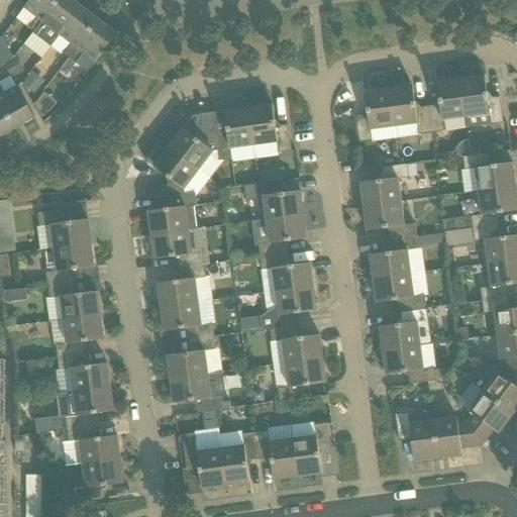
[(59,0),(30,0),(16,19),(34,32),(59,0)]
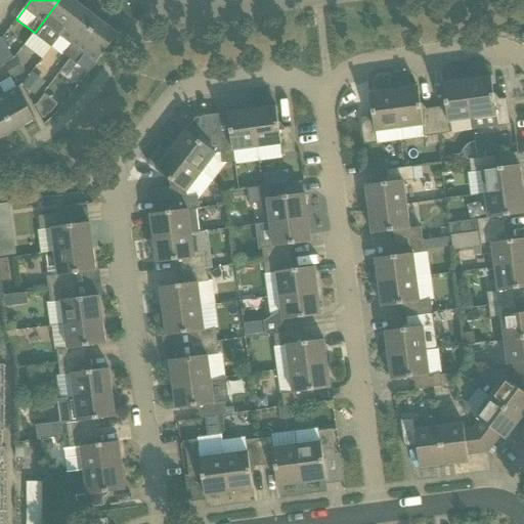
[(73,0),(59,0),(35,33),(25,47),(42,60),(60,36),(83,7),(73,0)]
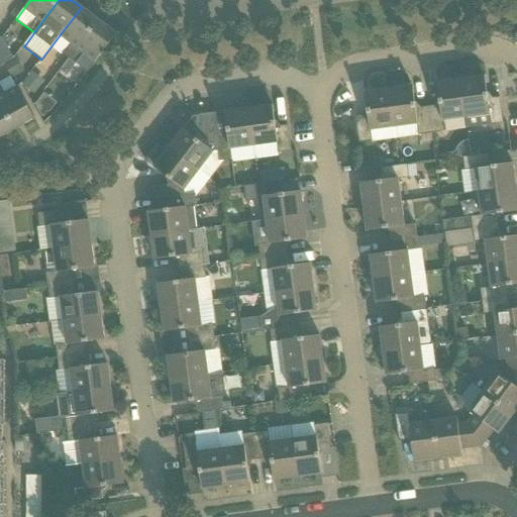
[(69,60),(99,20),(82,7),(60,35),(71,43),(63,54),(69,60)]
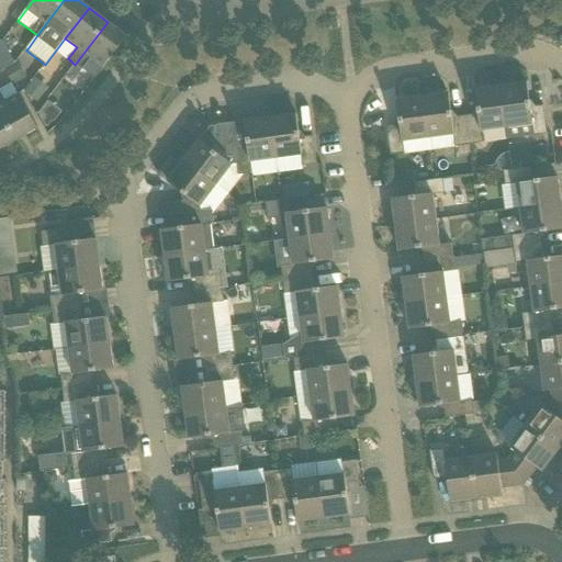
[(94,79),(127,37),(108,22),(75,65),(66,76),(75,82),(83,70),(94,79)]
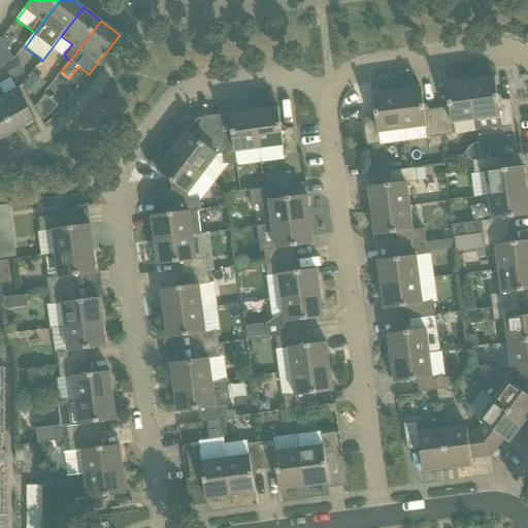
[(0,57),(4,65),(13,60),(2,38),(0,39),(0,57)]
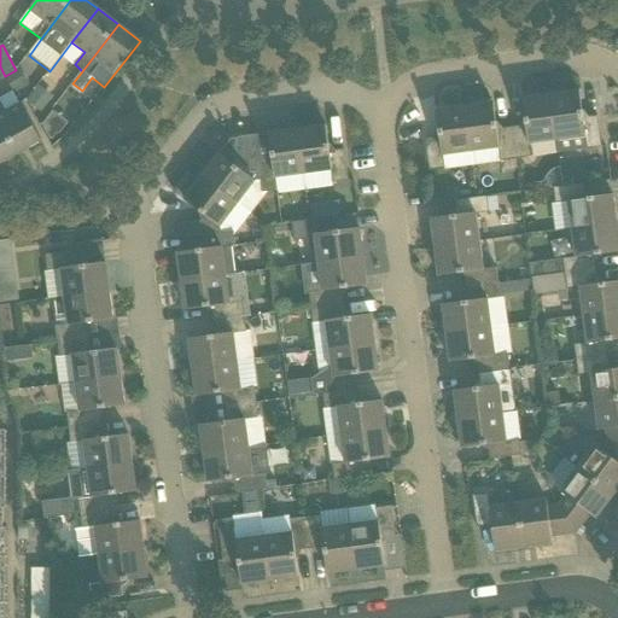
[(15,93),(29,85),(21,68),(5,76),(15,93)]
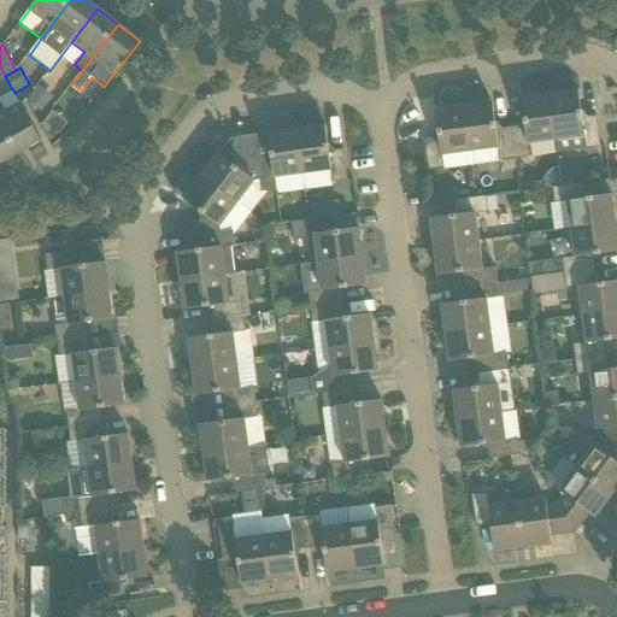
[(51,101),(36,90),(27,101),(41,112),(51,101)]
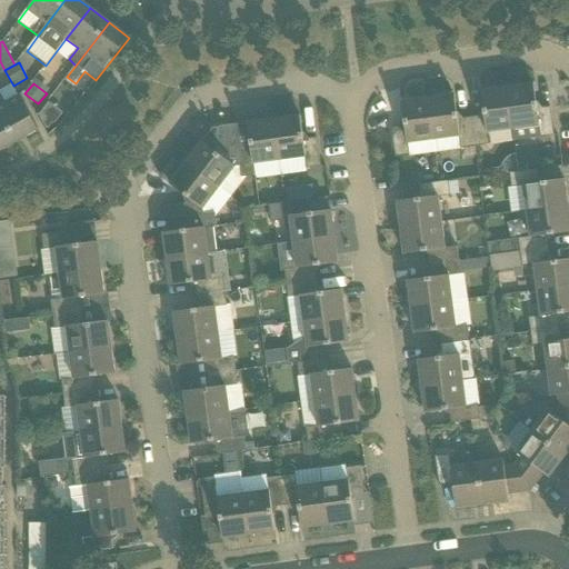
[(537,109),(533,85),(507,88),(512,128),(538,125),(540,138),(555,136),(550,107),(537,109)]
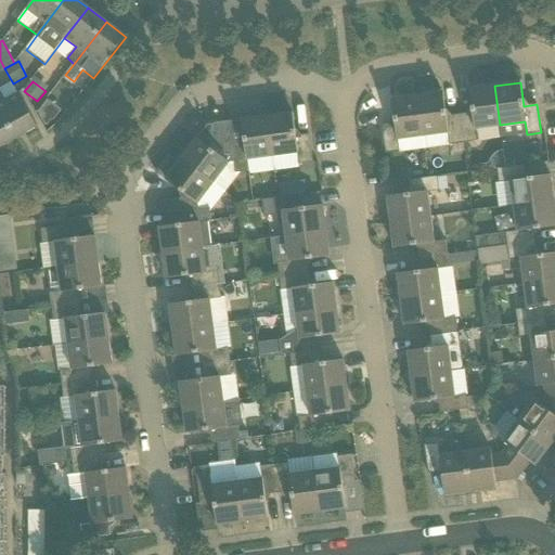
[(500,125),(494,86),(469,89),(473,114),(459,115),(463,142),(476,141),(475,128),(500,125)]
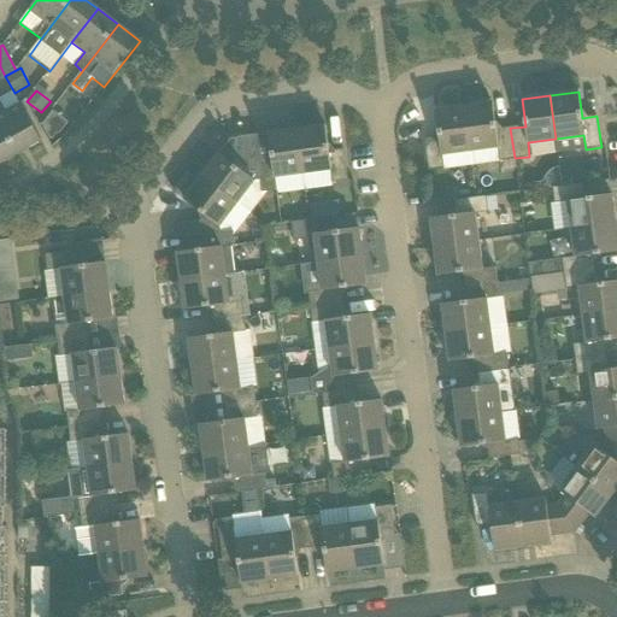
[(0,100),(0,122),(18,154),(41,141),(21,104),(6,112),(0,100)]
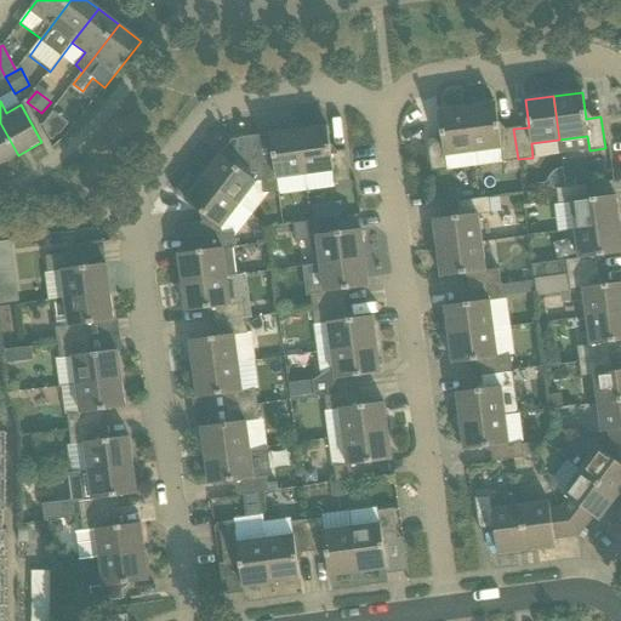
[(518,159),(513,129),(500,131),(496,104),(466,108),(472,153),(500,149),(502,161),(518,159)]
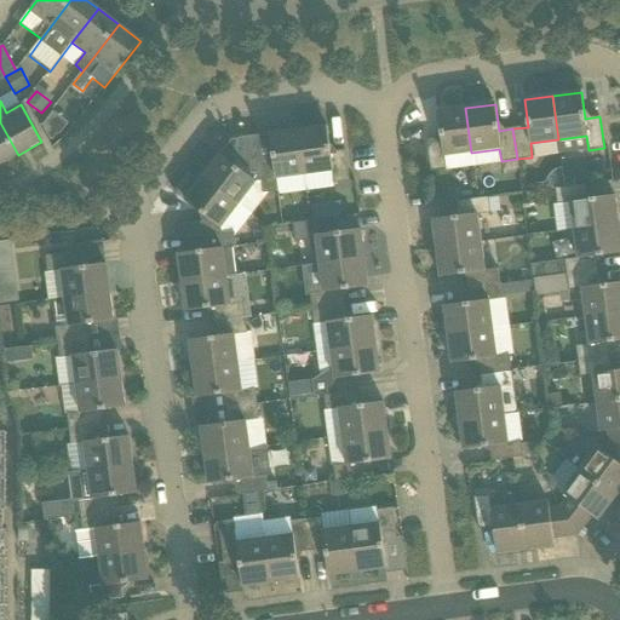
[(471,153),(465,108),(438,112),(442,138),(426,139),(431,171),(446,170),(443,155),(471,153)]
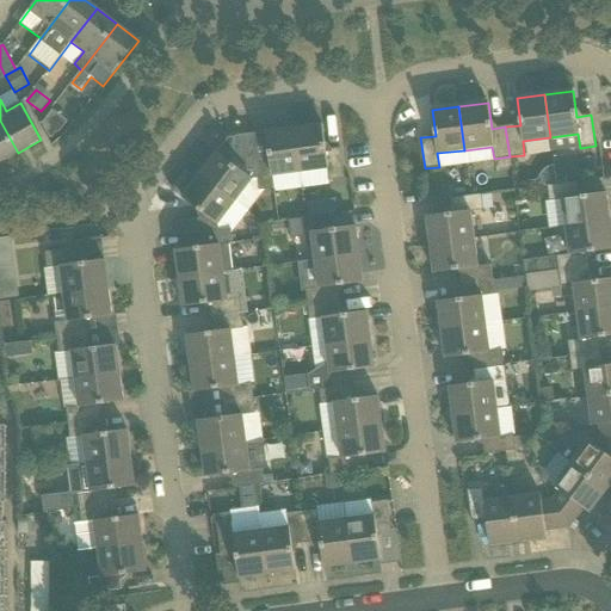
[(50,115),(42,125),(57,137),(66,127),(50,115)]
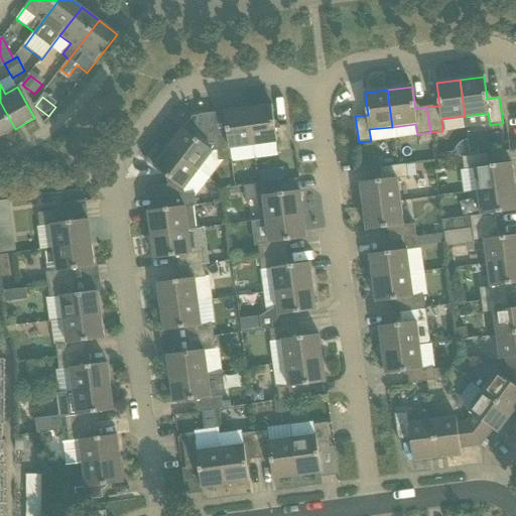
[(0,137),(15,129),(0,102),(0,137)]
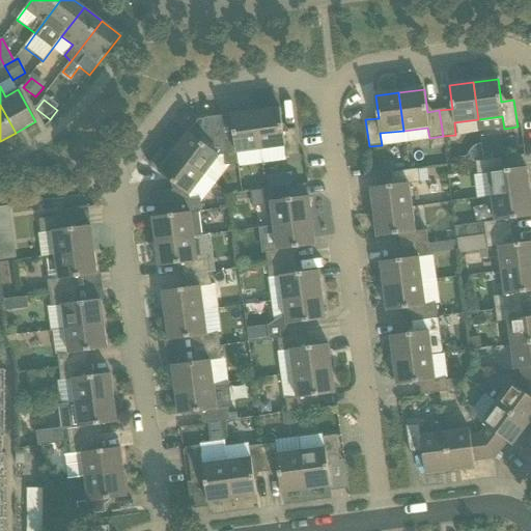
[(285,158),(300,156),(296,129),(283,131),(280,108),(255,111),(260,149),(283,146),(285,158)]
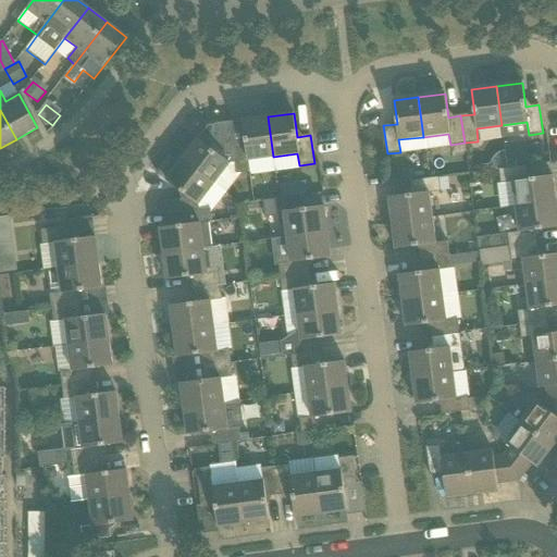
[(246,144),(232,146),(234,162),(233,162),(235,173),(243,172),(249,172),(249,174),(274,171),(273,157),(268,116),(243,121),(246,144)]
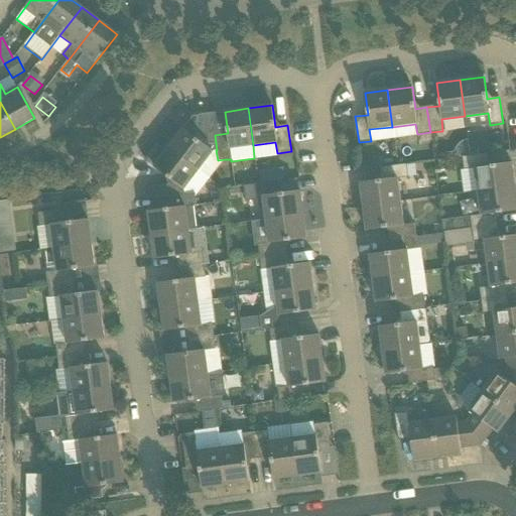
[(197,170),(199,171),(216,150),(217,150),(215,135),(206,136),(201,142),(183,129),(168,148),(197,170)]
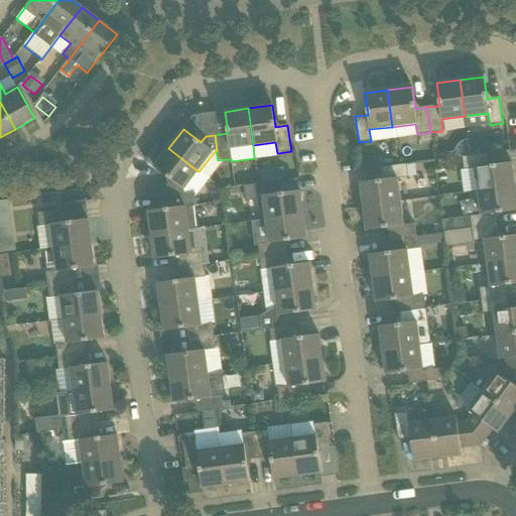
[(183,195),(186,195),(186,189),(185,188),(199,171),(197,170),(168,148),(154,167),(171,180),(167,186),(168,191),(168,197),(168,198),(183,195)]
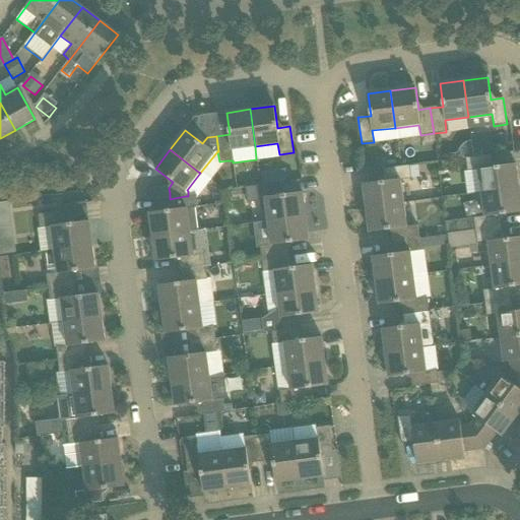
[(480,193),(519,188),(516,165),(494,168),(492,155),(465,158),(467,172),(477,171),(480,193)]
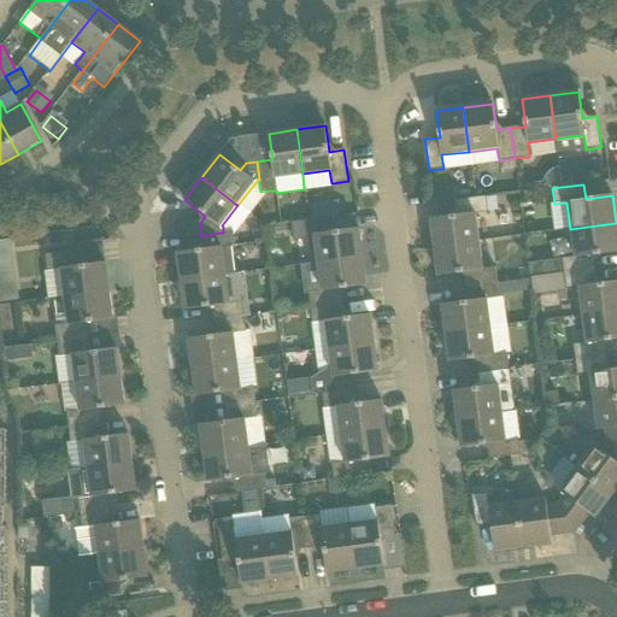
[(434,247),(477,241),(474,215),(487,213),(485,198),(454,201),(456,216),(430,219),(434,247)]
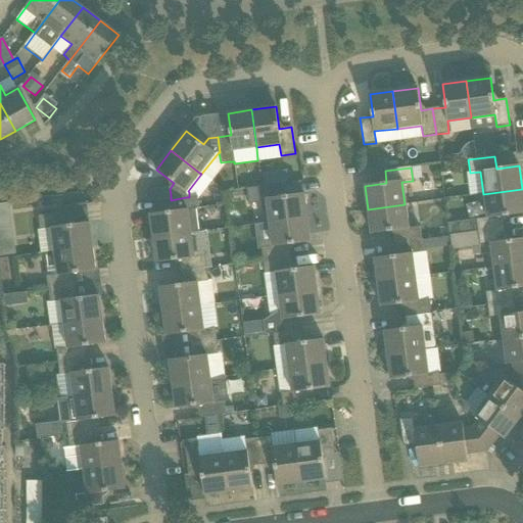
[(263,186),(279,184),(278,172),(262,174),(263,186)]
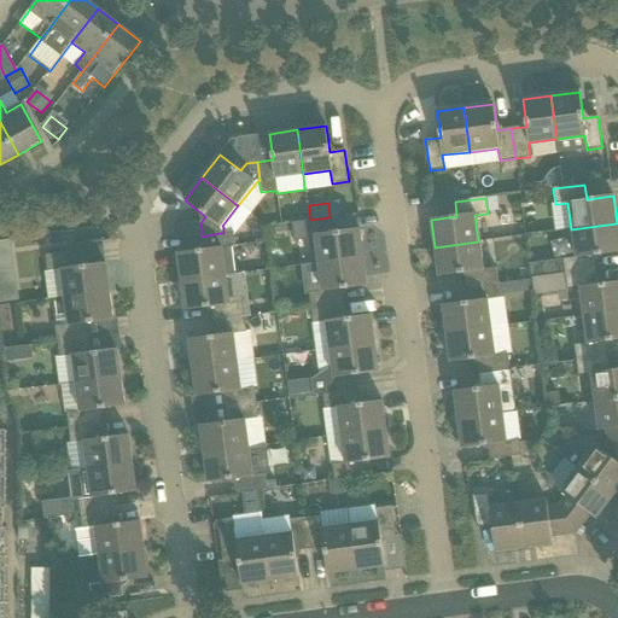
[(315,237),(319,263),(363,257),(360,229),(333,232),(332,217),(299,222),(302,239),(315,237)]
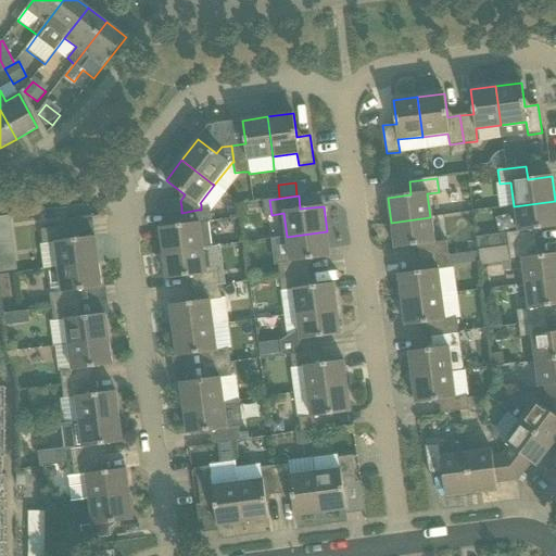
[(168,214),(181,212),(181,206),(180,201),(180,199),(161,202),(162,214),(168,214)]
